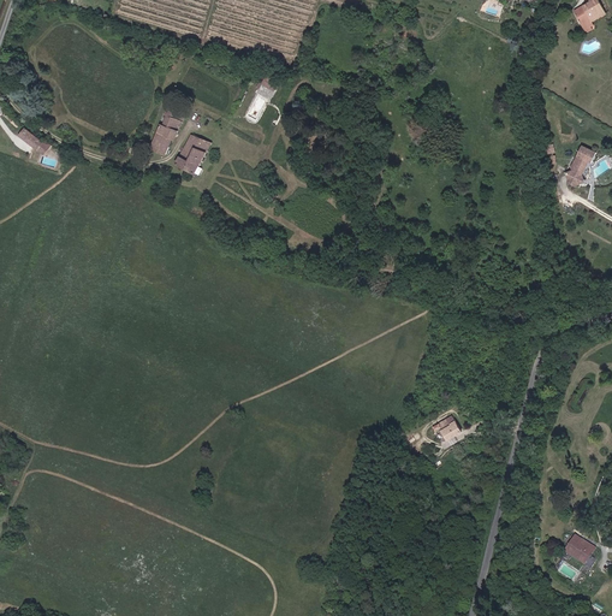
[(605,13),(596,0),(587,0),(571,10),(583,33),(593,27),(590,22),(605,13)]
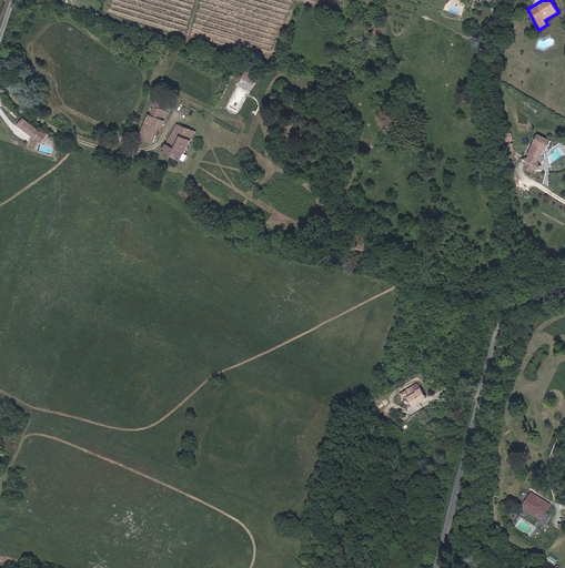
[(169,104),(152,98),(149,104),(151,105),(148,115),(145,114),(137,137),(150,142),(157,128),(159,129),(169,104)]
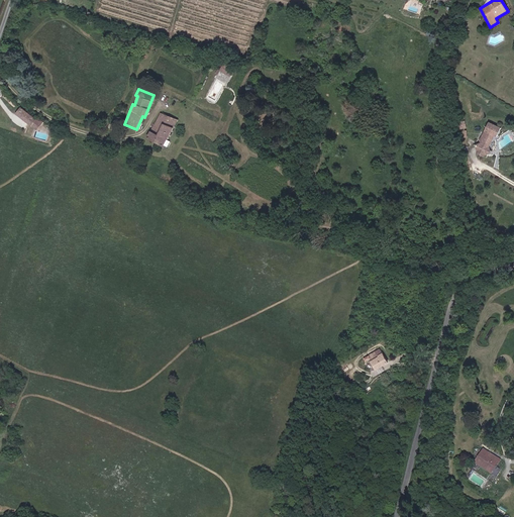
[(33,118),(18,107),(14,113),(29,124),(33,118)]
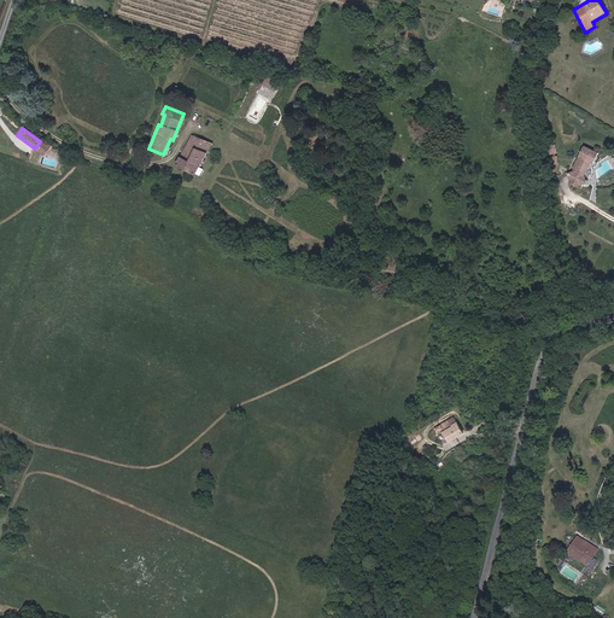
[(194,173),(209,143),(189,133),(174,163),(194,173)]
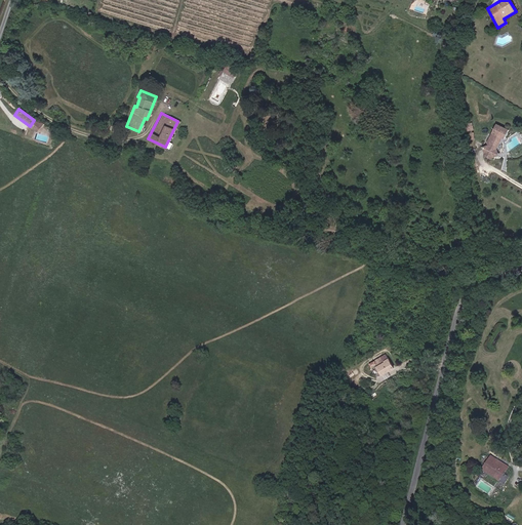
[(503,137),(507,129),(494,123),(485,143),(487,144),(487,145),(482,147),(484,151),(485,152),(484,154),(490,157),(491,155),(492,155),(495,154),(496,152),(495,149),(494,148),(494,147),(495,147),(499,136),(503,137)]
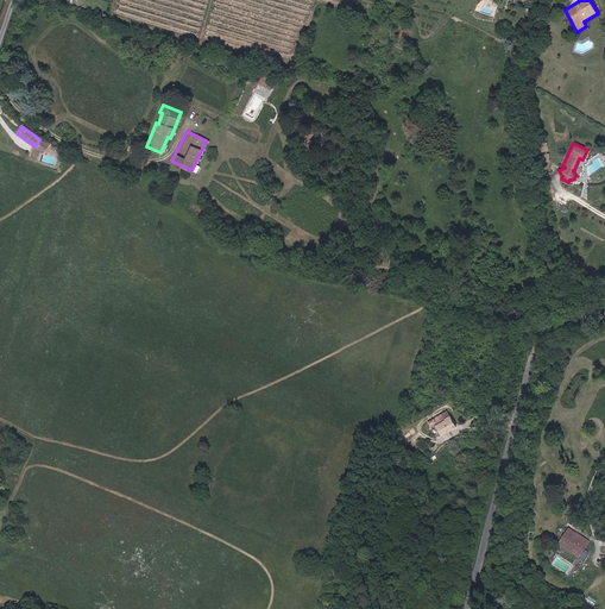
[(441,437),(455,428),(445,412),(432,419),(441,437)]
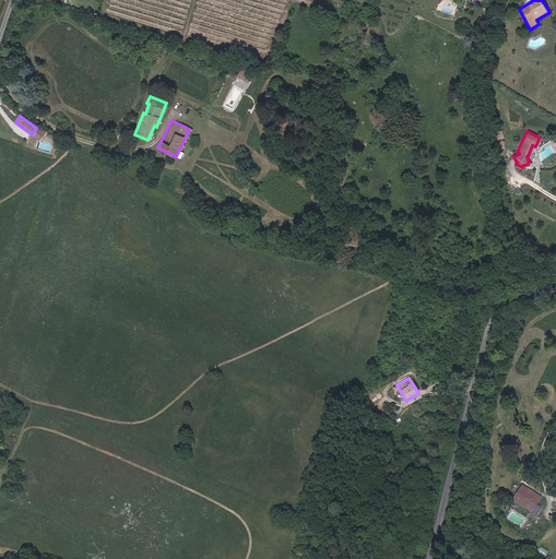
[(521,485),(512,499),(529,510),(539,496),(521,485)]
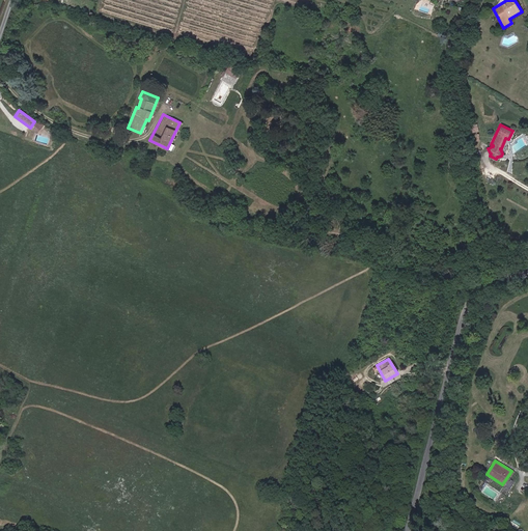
All buildings are outlined.
